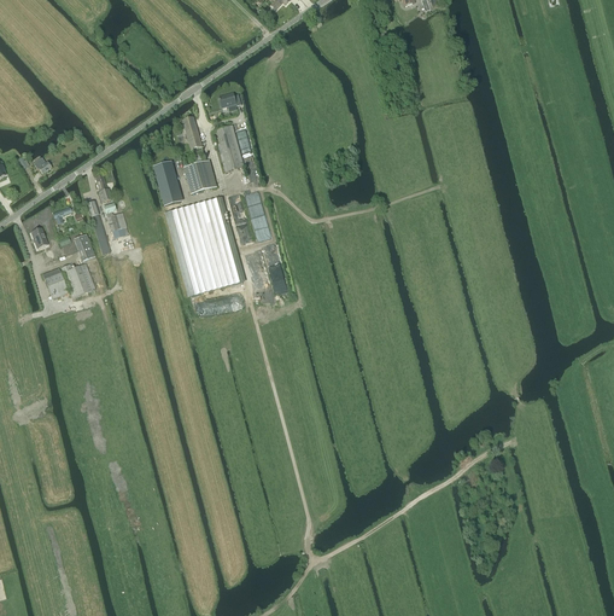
[(229,93),(215,97),(218,108),(232,104),(233,105),(238,104),(234,94),(231,96),(229,93)]
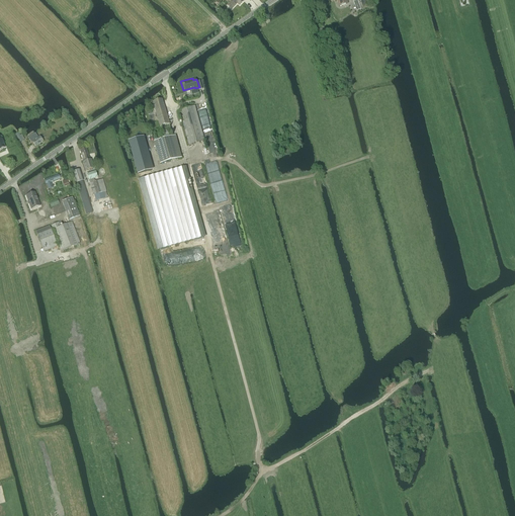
[(158,125),(167,122),(159,97),(150,100),(155,117),(154,117),(155,118),(156,118),(158,125)]
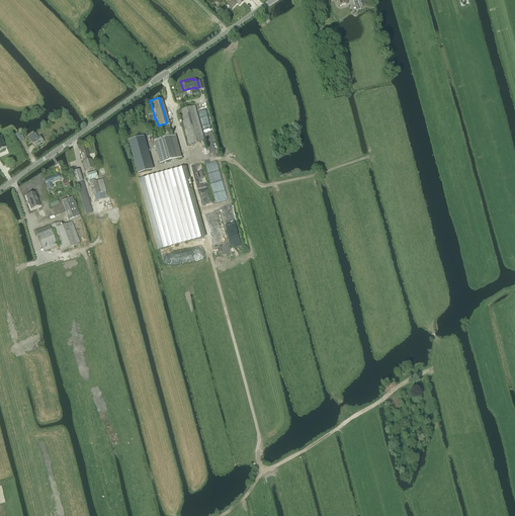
[(186,144),(201,140),(192,104),(176,109),(186,144)]
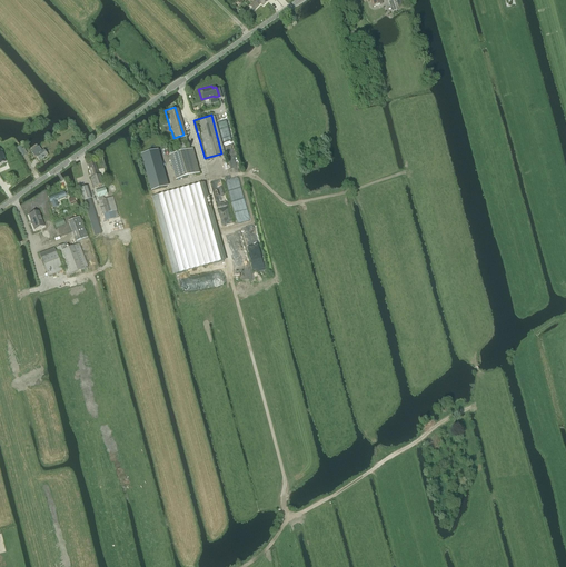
[(184,138),(175,140),(177,149),(186,147),(184,138)]
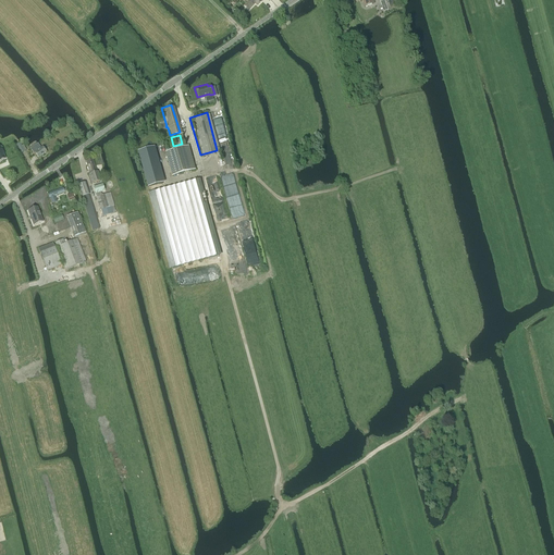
[(13,143),(12,144),(14,147),(15,146),(17,151),(24,148),(21,143),(19,144),(16,140),(13,143)]
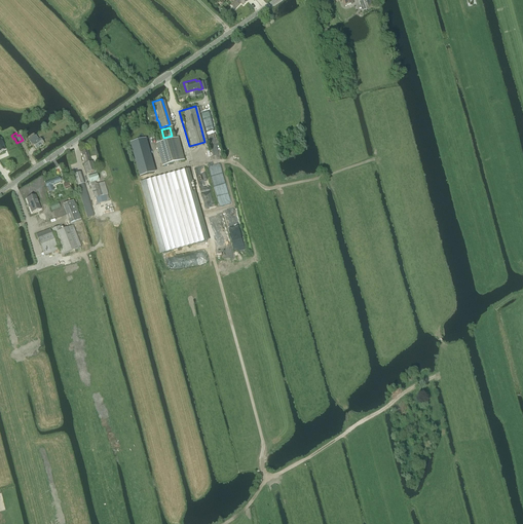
[(33,147),(41,142),(37,137),(36,138),(33,134),(32,134),(33,135),(31,135),(28,137),(27,139),(26,138),(26,139),(29,143),(30,142),(33,147)]
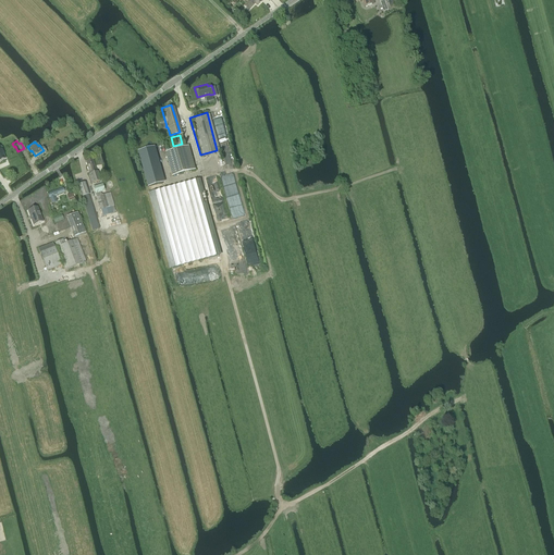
[(185,144),(162,150),(169,174),(193,168),(185,144)]
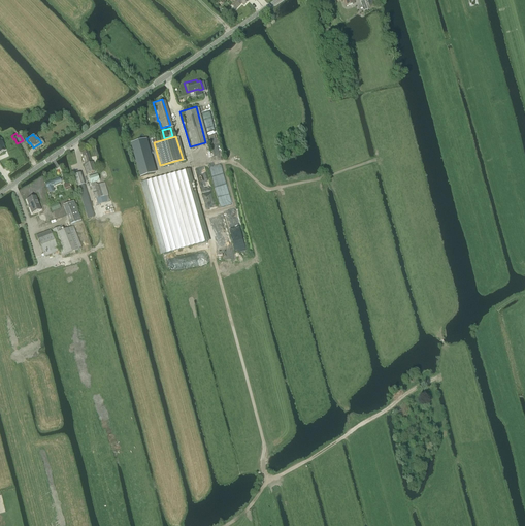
[(144,141),(130,145),(132,154),(146,150),(144,141)]
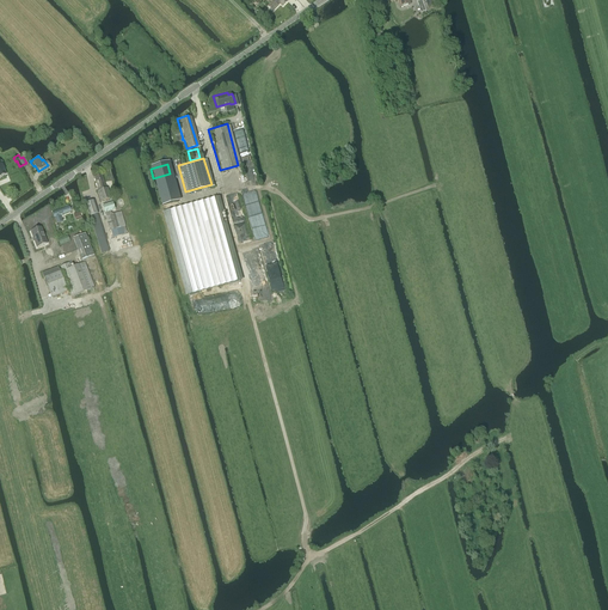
[(94,189),(98,200),(108,197),(104,185),(102,185),(98,174),(91,176),(96,189),(94,189)]
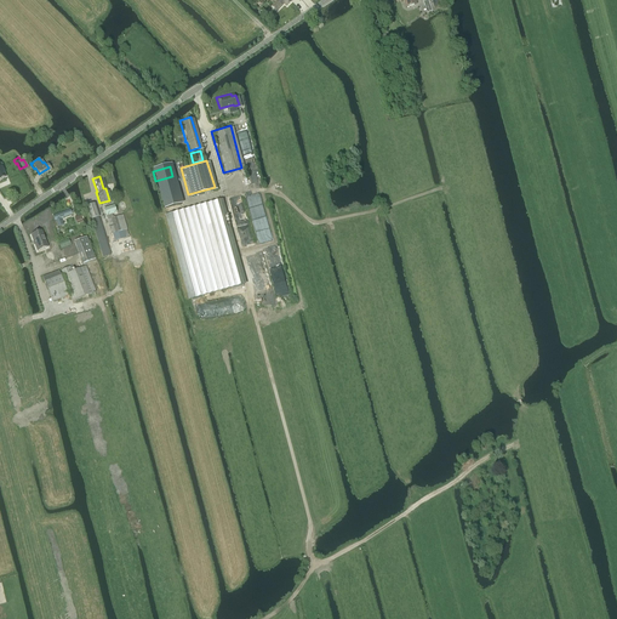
[(217,199),(165,214),(188,297),(240,283),(217,199)]
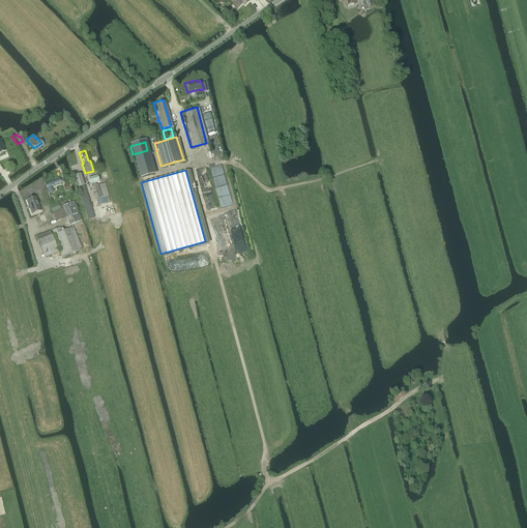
[(70,174),(75,185),(81,183),(82,183),(79,172),(70,174)]
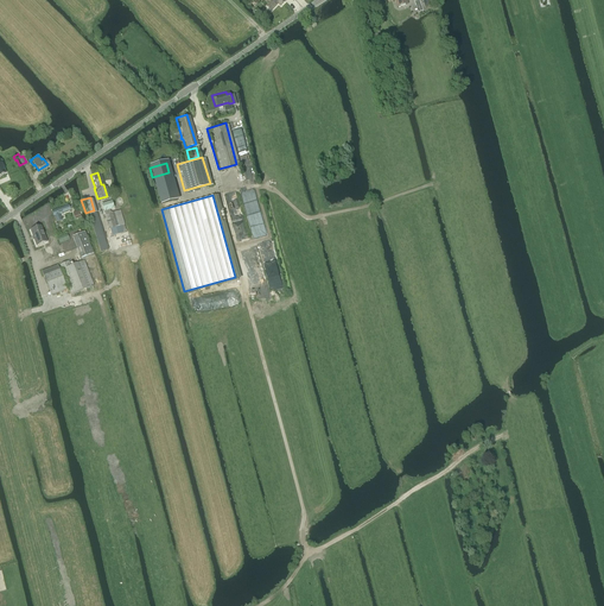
[(101,202),(99,203),(101,209),(101,210),(107,208),(109,207),(110,207),(108,200),(106,201),(101,202)]
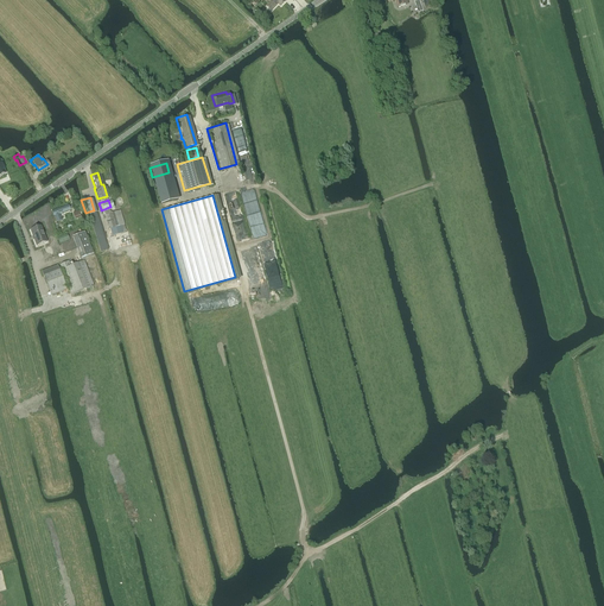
[(50,214),(51,213),(53,220),(58,219),(56,212),(67,208),(65,203),(49,210),(50,214)]
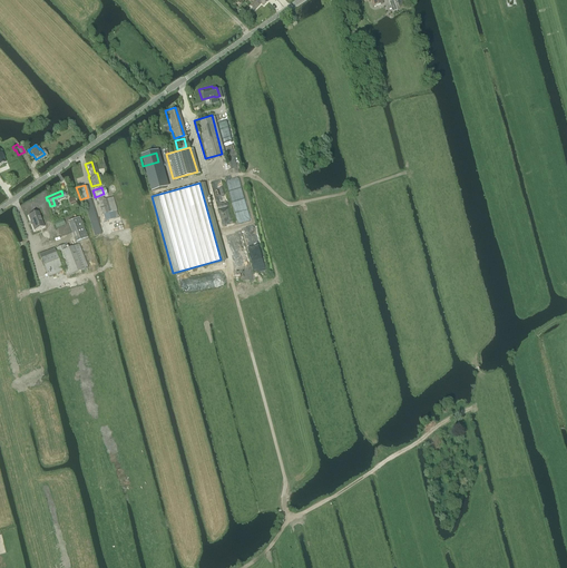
[(96,199),(95,199),(99,213),(100,213),(101,219),(116,216),(114,208),(109,195),(101,198),(96,199)]
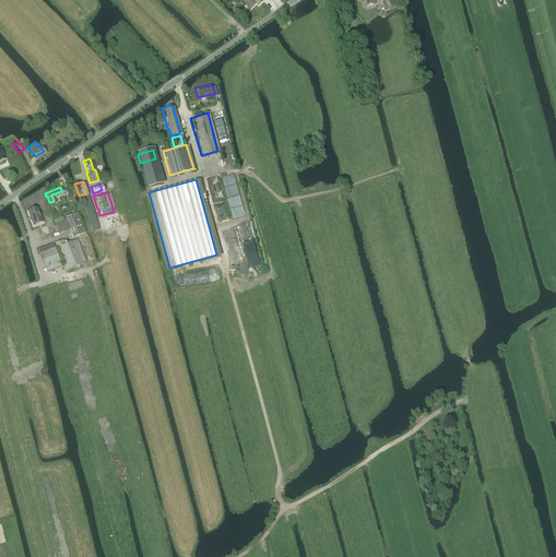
[(39,221),(34,205),(25,210),(31,224),(39,221)]
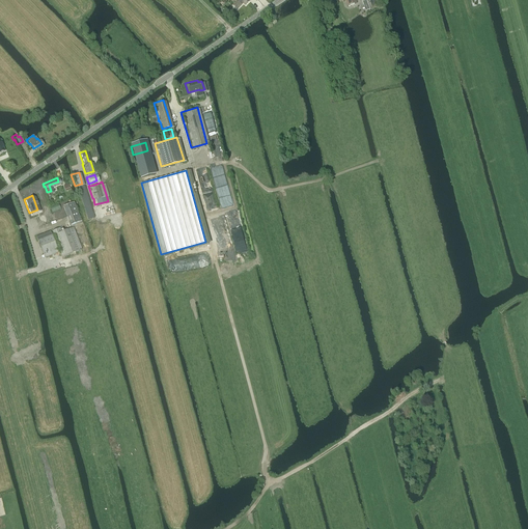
[(71,200),(60,204),(67,224),(79,220),(71,200)]
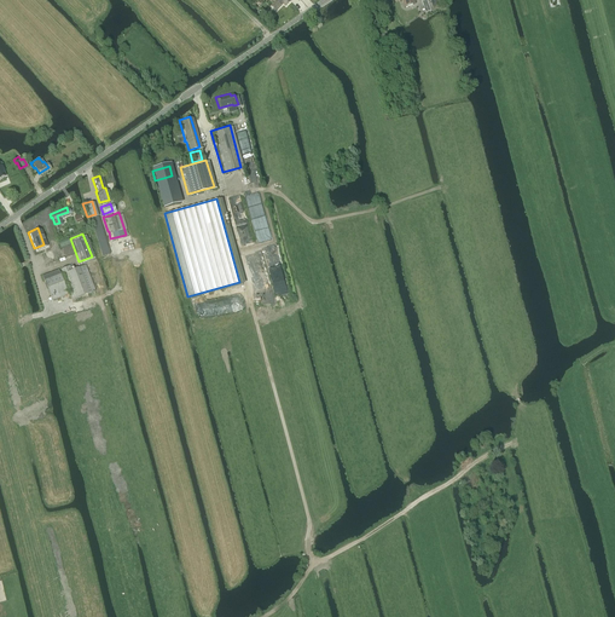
[(82,263),(80,264),(68,267),(67,264),(57,267),(69,298),(92,288),(82,263)]
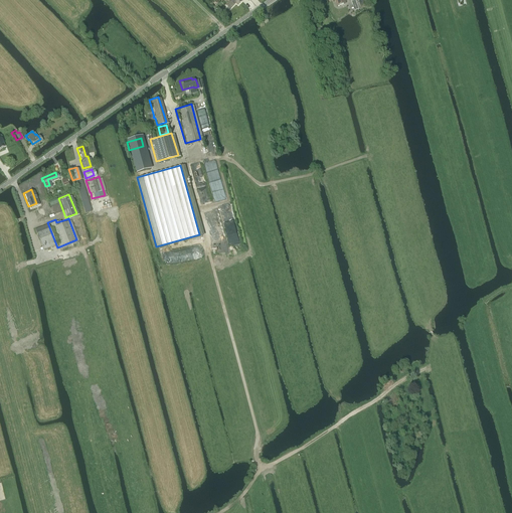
[(54,242),(46,222),(32,227),(40,247),(54,242)]
